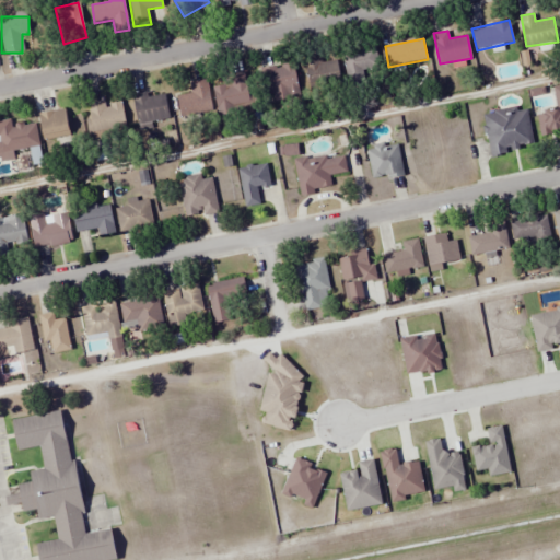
[(366,69),(373,71),(378,57),(353,47),(342,78),(361,84),(366,69)]
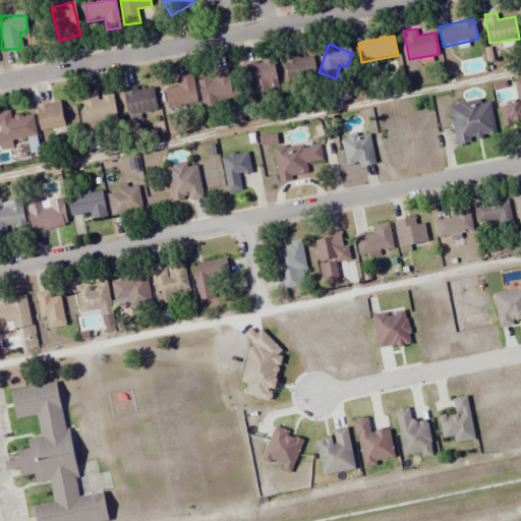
[(316,77),(314,56),(285,59),(288,80),(316,77)]
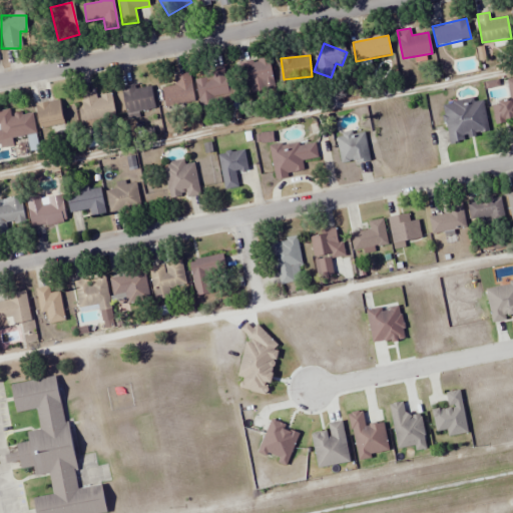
[(245,94),(276,88),(270,57),(238,63),(245,94)]
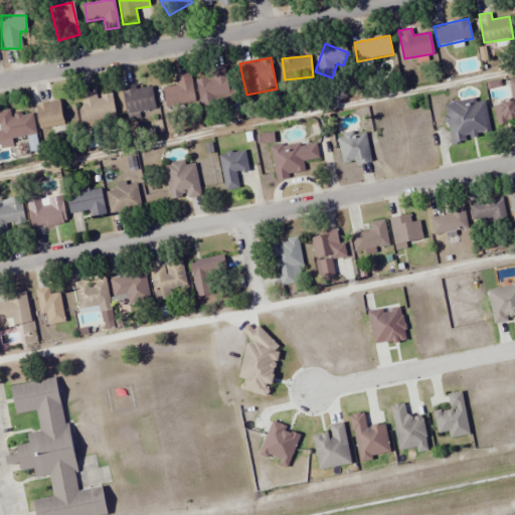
[(166,108),(195,105),(191,73),(174,75),(175,86),(163,88),(166,108)]
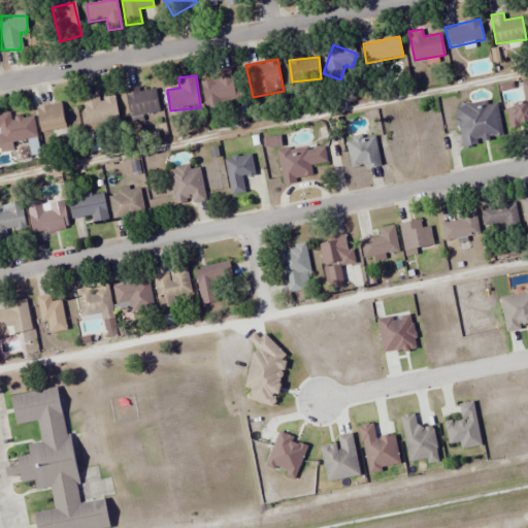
[(220,99),(234,97),(232,75),(202,78),(205,110),(221,109),(220,99)]
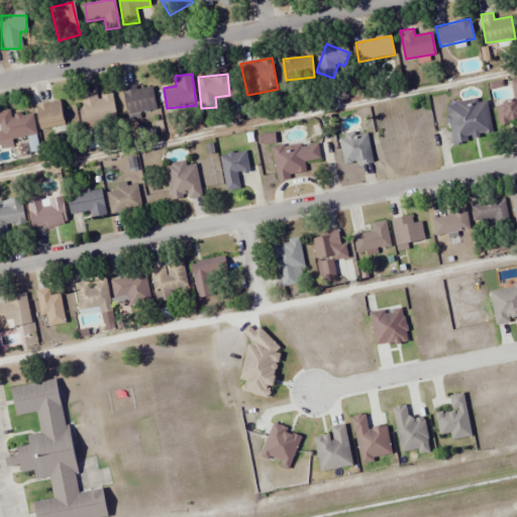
[(496,104),(499,125),(516,122),(516,129),(516,78),(510,80),(513,101),(496,104)]
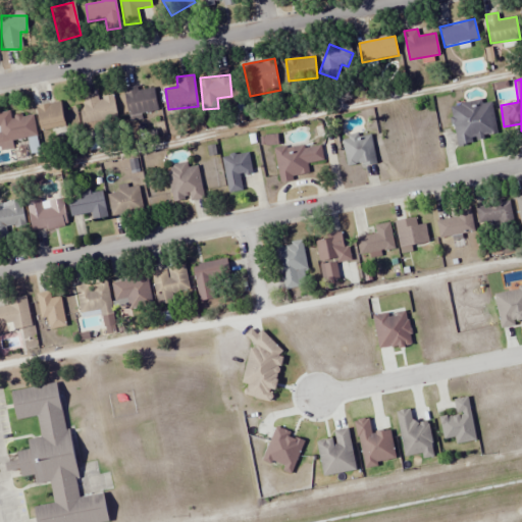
[(128,117),(158,111),(153,87),(138,90),(137,86),(123,88),(128,117)]
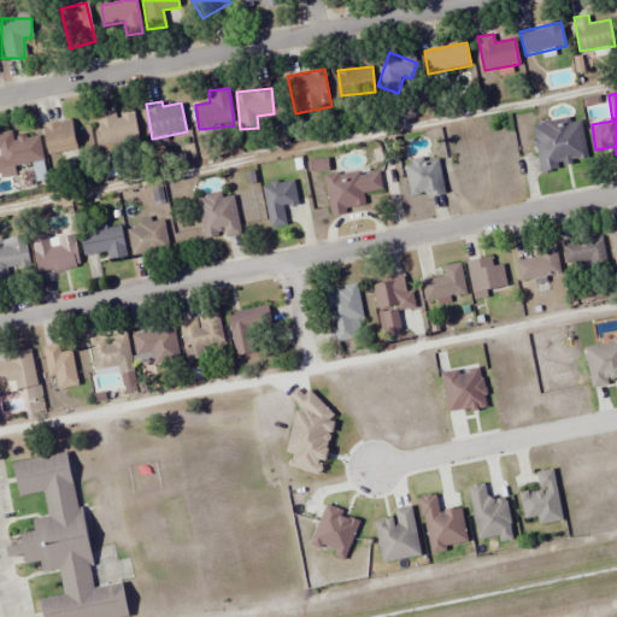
[(101,154),(140,147),(134,112),(116,116),(115,110),(93,115),(101,154)]
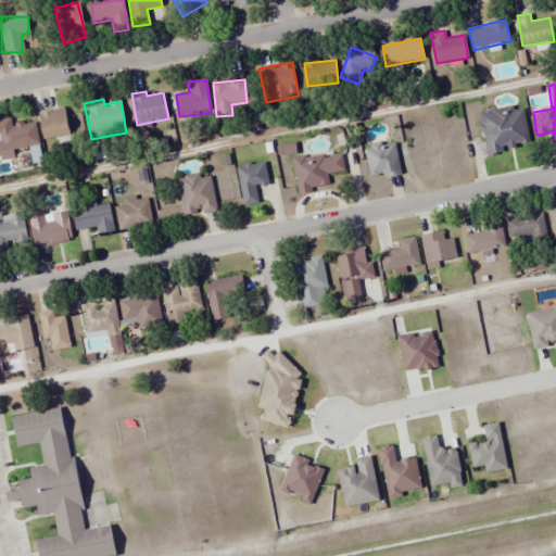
[(530,146),(522,105),(479,113),(487,153),(530,146)]
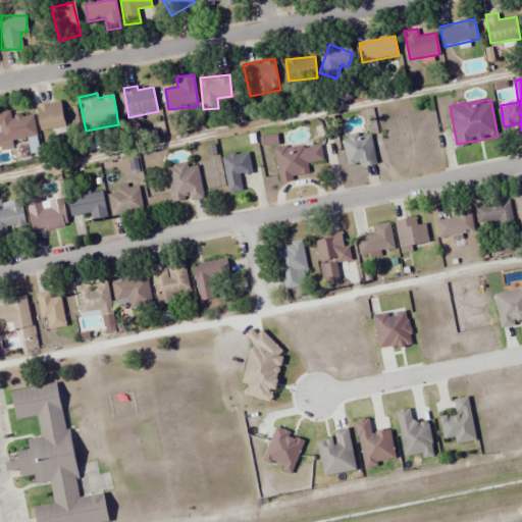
[(66,123),(59,100),(35,107),(43,132),(66,123)]
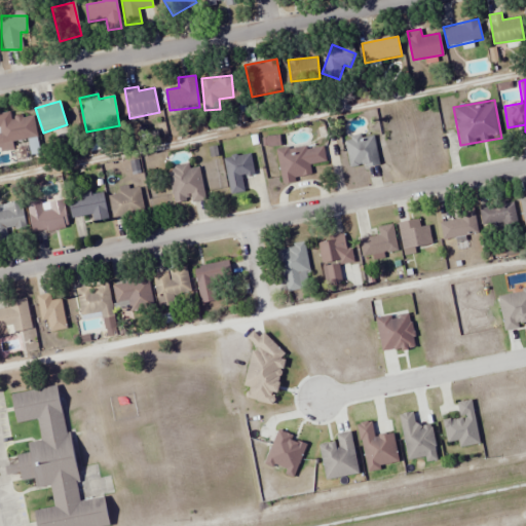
[(0,143),(37,138),(33,114),(12,117),(11,112),(0,113),(0,143)]
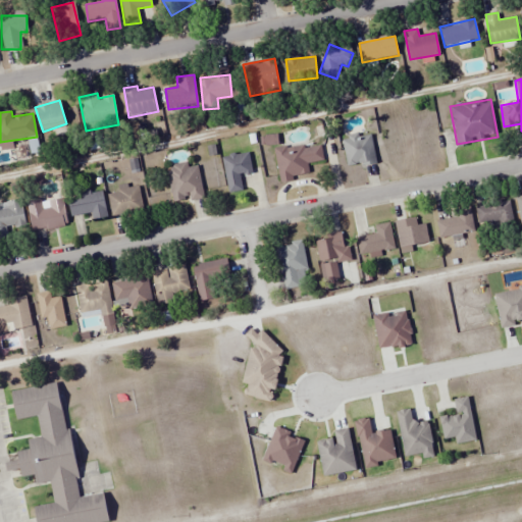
[(373,164),(373,135),(345,135),(345,164),(373,164)]
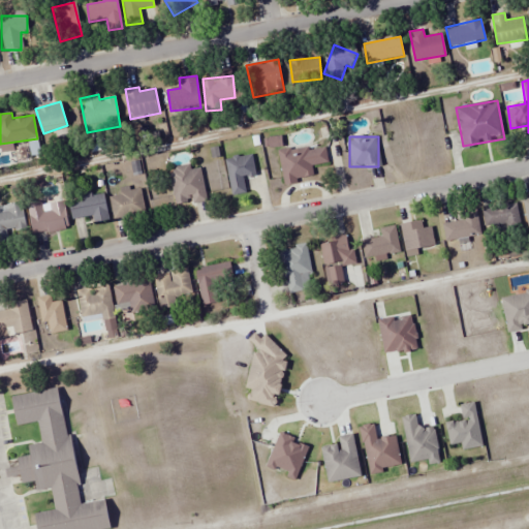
[(314,177),(312,166),(329,162),(324,143),(277,153),(284,184),(314,177)]
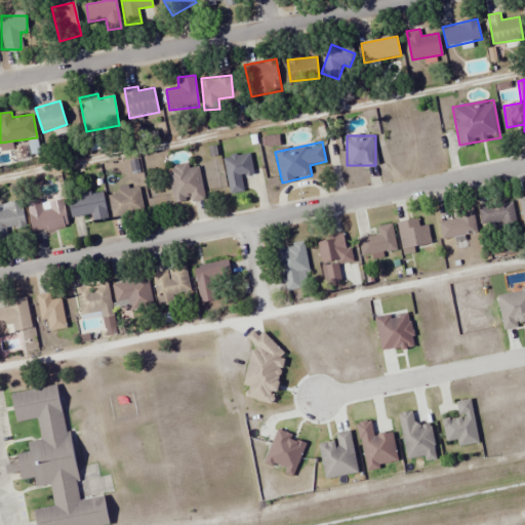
[(244,192),(241,176),(253,173),(249,153),(224,158),(230,194),(244,192)]
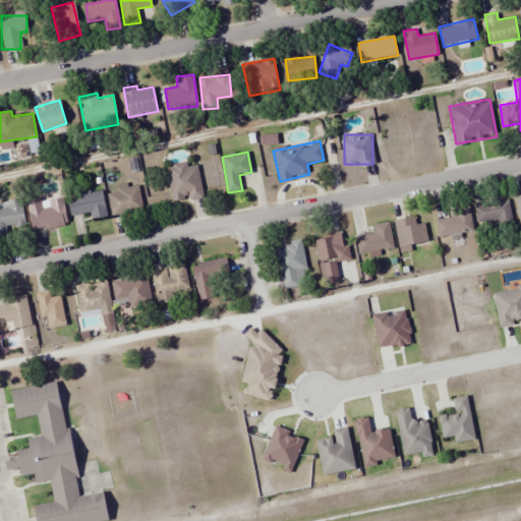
[(196,163),(166,168),(173,204),(204,197),(196,163)]
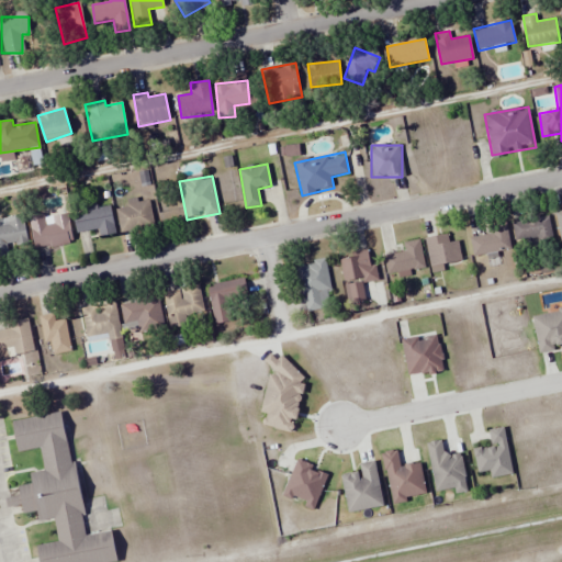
[(127,208),(116,209),(120,232),(154,227),(149,199),(126,202),(127,208)]
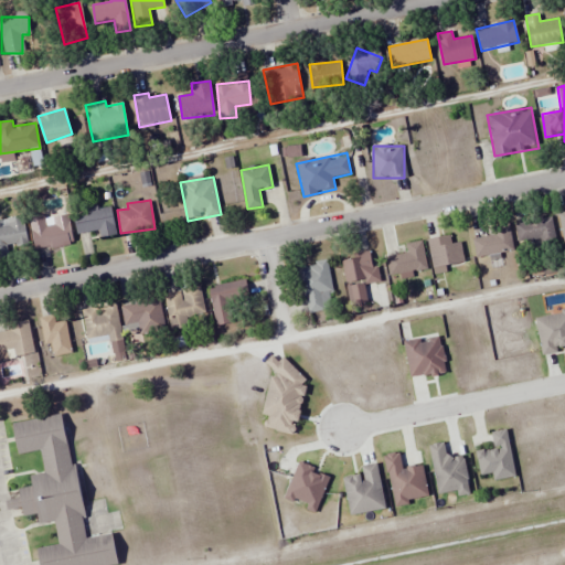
[(98,230),(102,240),(117,235),(109,206),(73,215),(78,234),(98,230)]
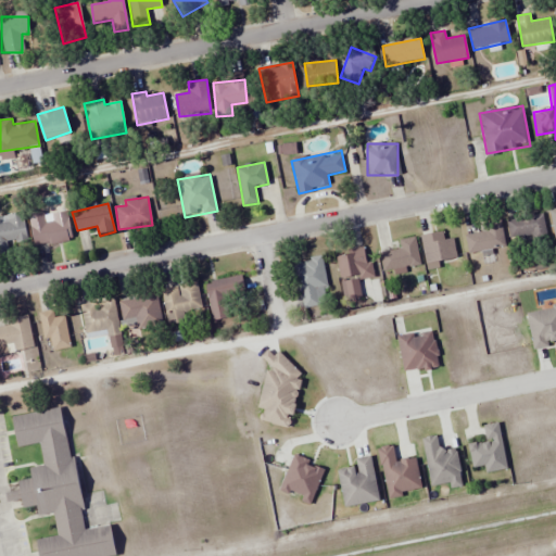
[(2,215),(2,217),(0,217),(0,253),(8,252),(7,242),(26,240),(22,212),(2,215)]
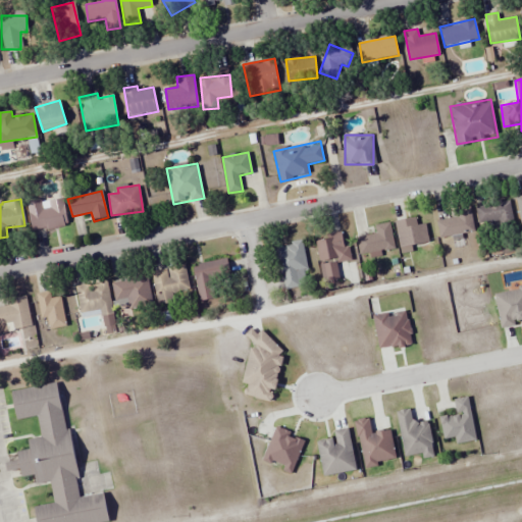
[(29,199),(29,227),(65,227),(65,199),(29,199)]
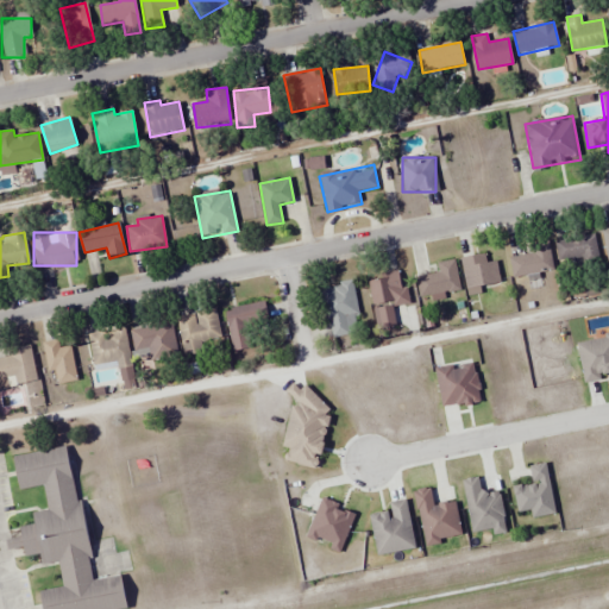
[(600,259),(596,233),(556,239),(559,265),(600,259)]
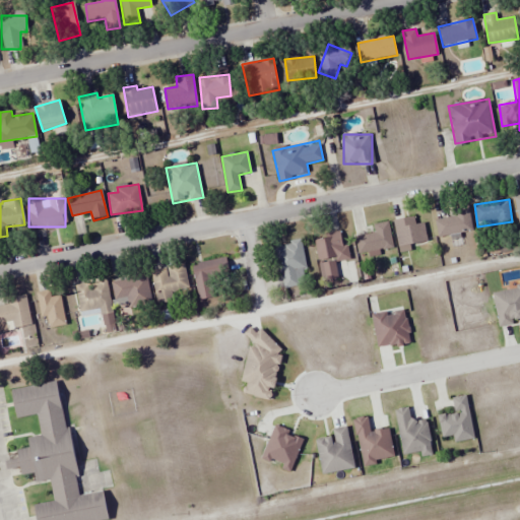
[(438,237),(472,231),(469,208),(454,210),(455,216),(435,219),(438,237)]
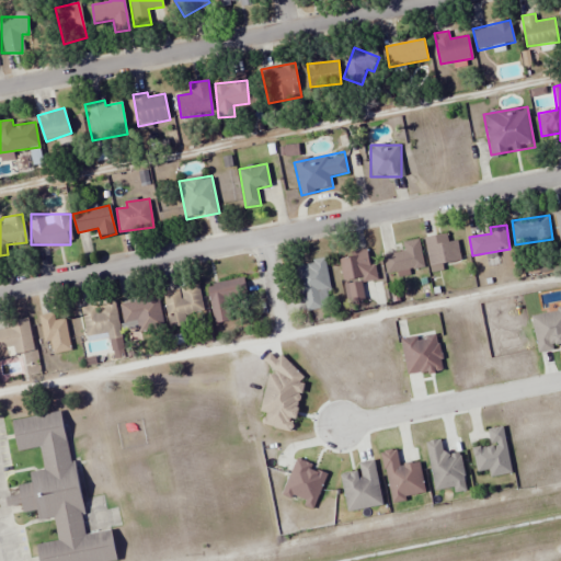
[(449,241),(447,232),(424,239),(432,271),(462,262),(456,240),(449,241)]
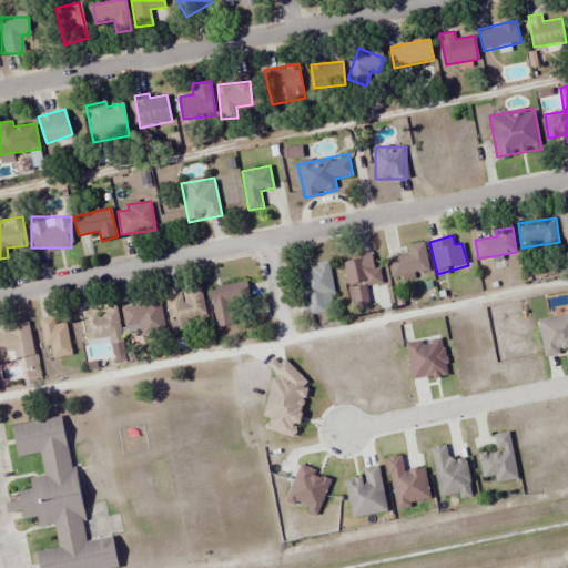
[(388,259),(392,277),(429,273),(425,242),(408,244),(409,255),(388,259)]
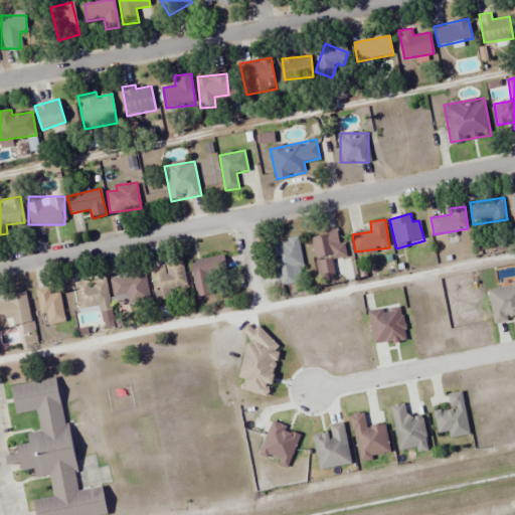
[(315,259),(341,253),(337,229),(310,233),(315,259)]
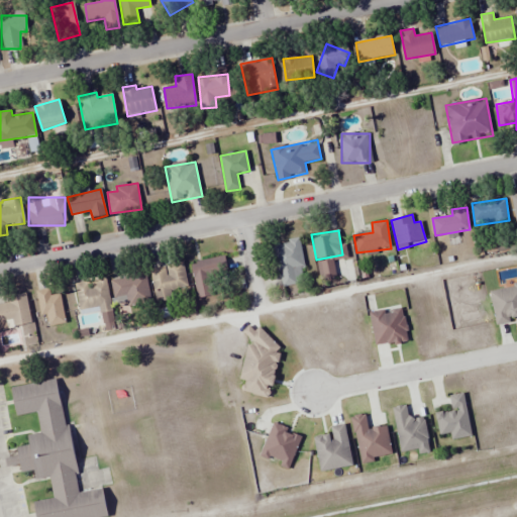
[(281,287),(306,282),(298,238),(273,243),(281,287)]
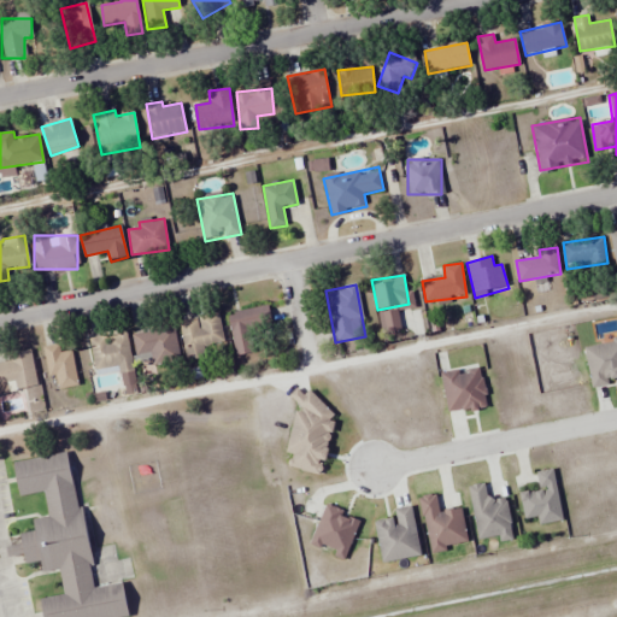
[(257,353),(252,331),(272,328),(269,306),(228,315),(236,357),(257,353)]
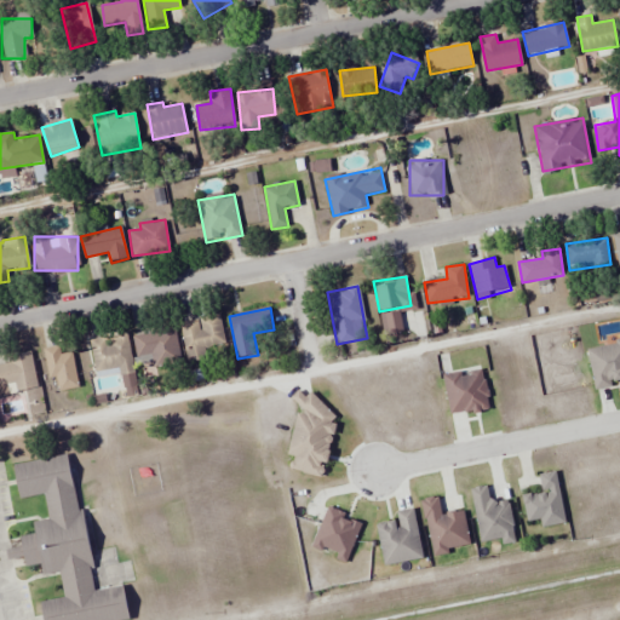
[(228,352),(219,314),(179,322),(188,360),(228,352)]
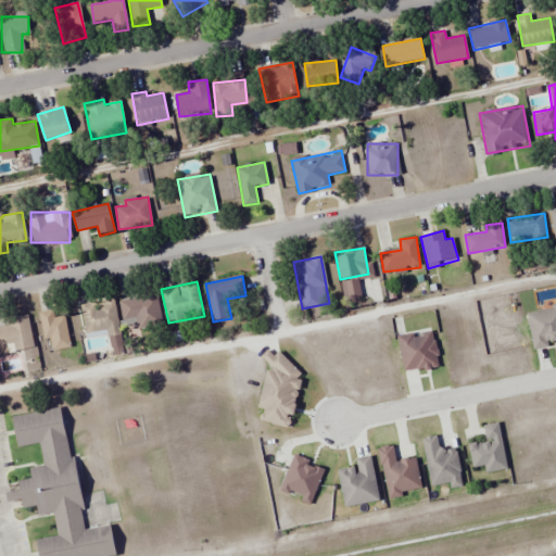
[(163,325),(156,293),(119,301),(125,332),(163,325)]
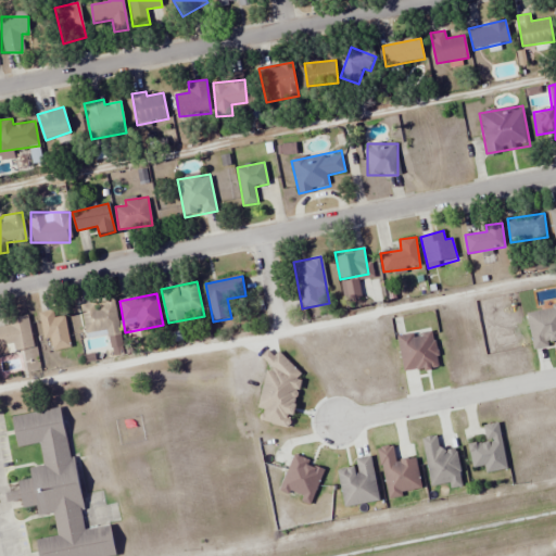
[(119,337),(113,299),(79,305),(85,333),(108,329),(110,338),(119,337)]
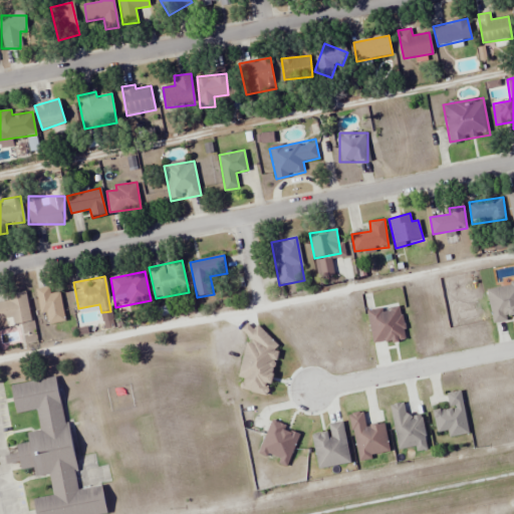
[(65,321),(57,285),(37,290),(44,325),(65,321)]
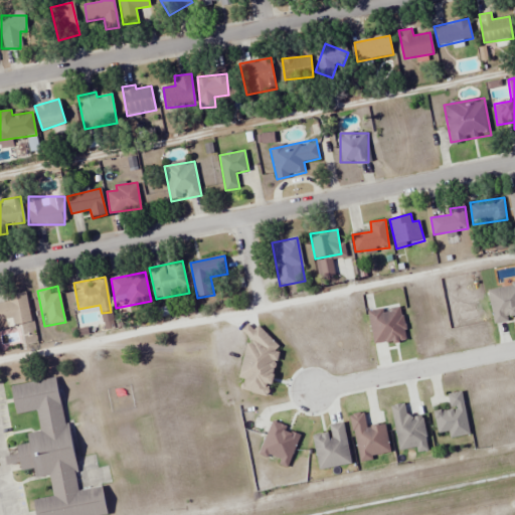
[(0,325),(1,328),(31,322),(26,293),(7,296),(8,302),(0,303),(0,325)]
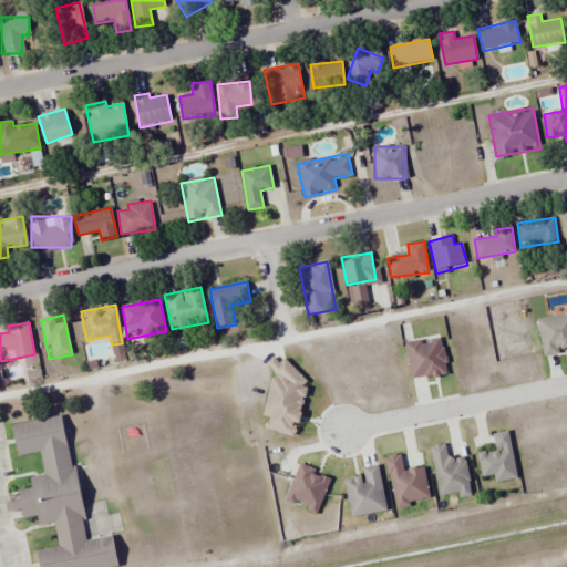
[(45,473),(41,451),(17,455),(11,426),(61,416),(72,468),(75,467),(85,516),(81,516),(85,540),(113,535),(119,566),(113,566),(39,566),(37,550),(59,546),(54,522),(39,525),(38,516),(23,519),(18,491),(32,487),(30,476),(45,473)]
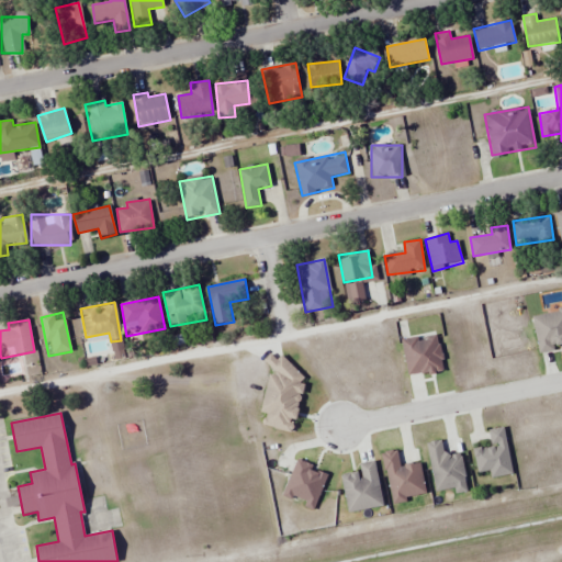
[(314,508),(328,473),(296,460),(282,496),(314,508)]
